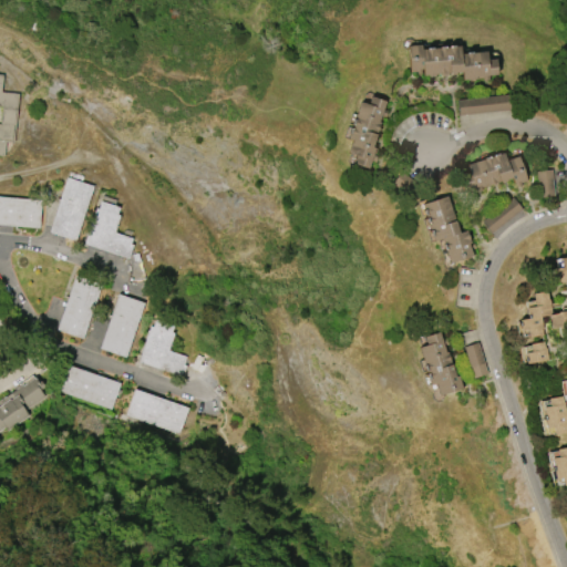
[(408,45),(420,44),(421,49),(459,45),(460,53),(485,52),(486,60),(495,59),(496,75),(487,75),(488,81),(482,81),(482,76),(475,76),(475,79),(474,79),(474,81),(468,81),(468,80),(462,80),(461,72),(456,72),(456,74),(451,75),(450,73),(447,73),(447,75),(441,76),(441,73),(434,74),(434,76),(429,78),(429,74),(422,75),(422,74),(416,74),(415,71),(409,72),(408,45)]
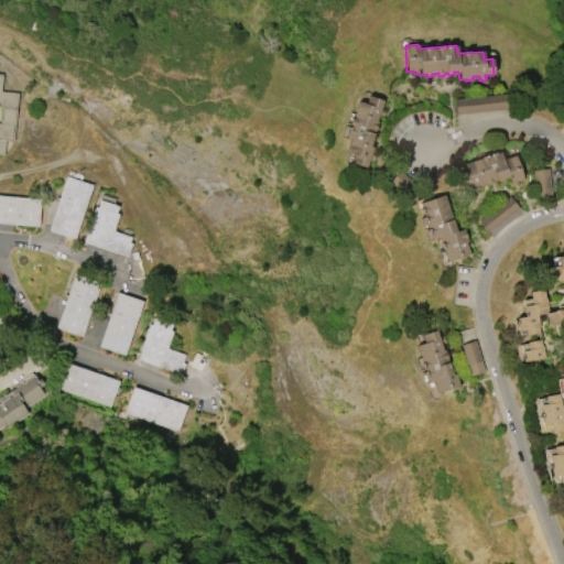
[(19,93),(13,142),(6,141),(4,155),(0,154),(0,73),(2,74),(1,91),(19,93)]
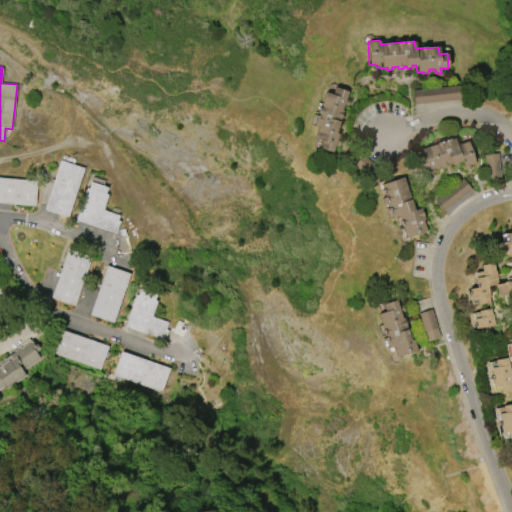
[(460,99),(458,85),(412,91),(414,104),(460,99)]
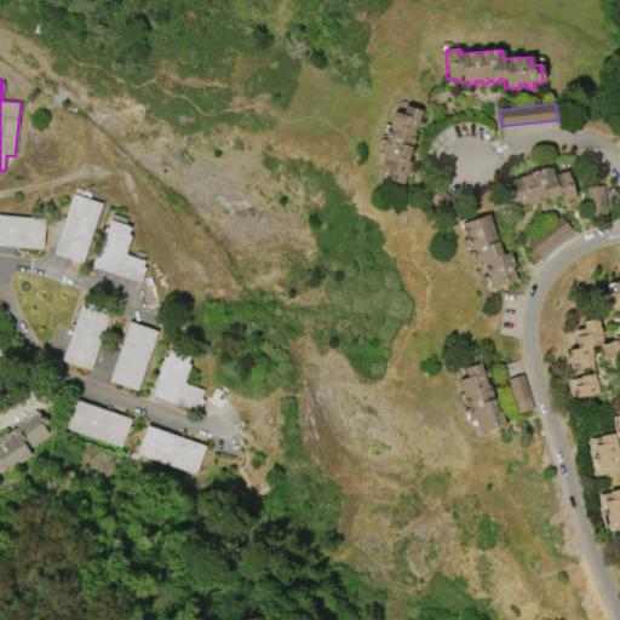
[(379,151),(394,112),(402,114),(405,105),(422,110),(414,133),(415,133),(412,147),(412,148),(407,161),(411,162),(402,184),(385,178),(389,170),(380,167),(385,154),(379,151)]
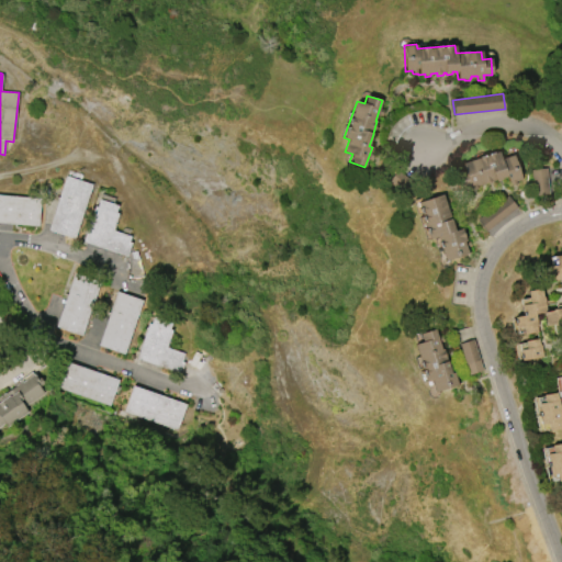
[(462,163),(498,152),(501,158),(514,155),(521,180),(516,181),(516,184),(512,186),(510,181),(508,181),(507,176),(482,183),(482,182),(463,188),(459,175),(465,172),(462,163)]
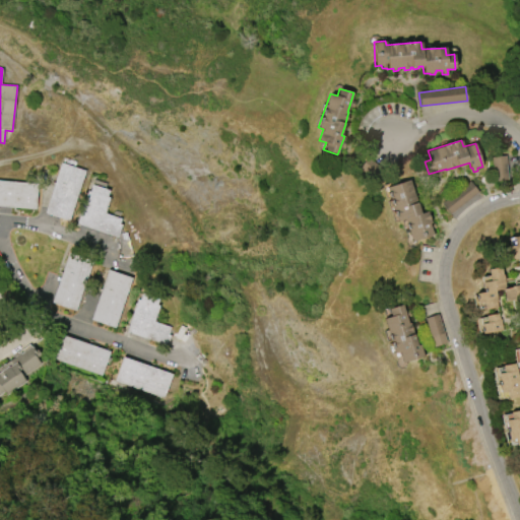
[(494,181),(507,180),(507,156),(494,156),(494,181)]
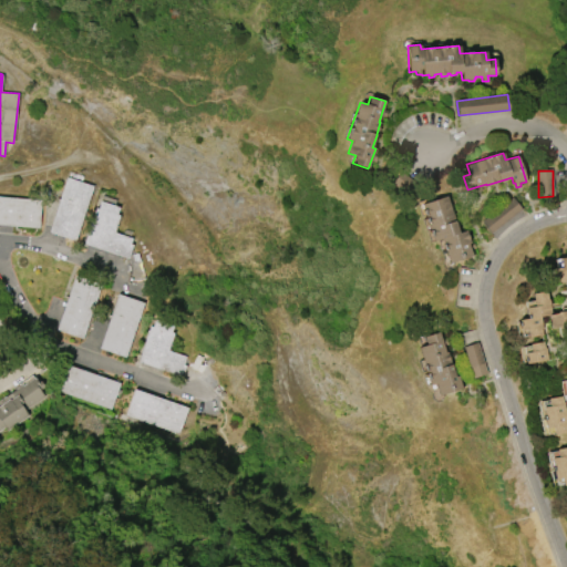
[(48,233),(65,177),(92,186),(75,240),(48,233)]
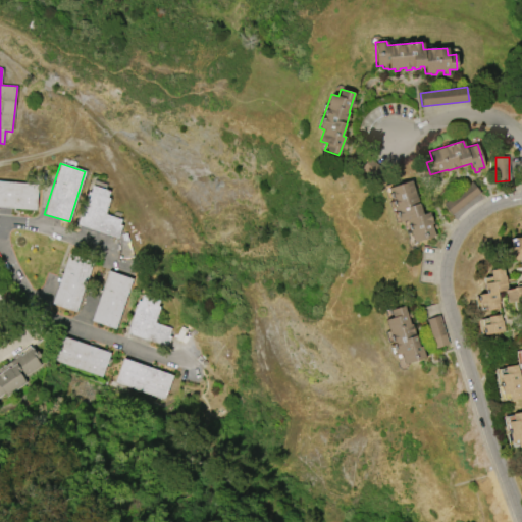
[(0,180),(38,185),(36,210),(0,206),(0,180)]
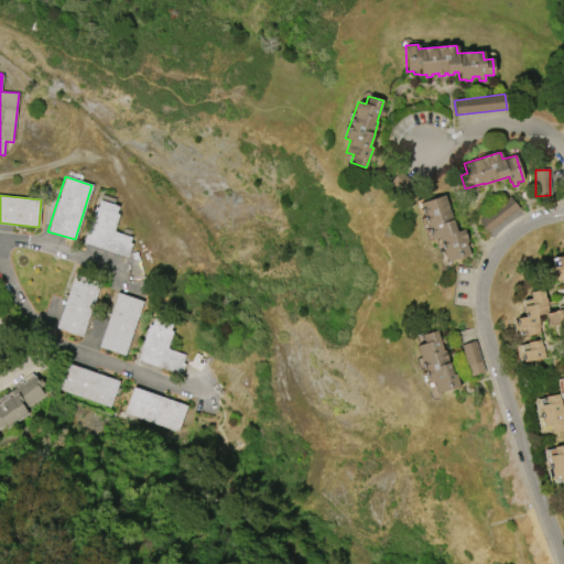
[(419,203),(443,195),(456,231),(463,229),(467,242),(465,242),(469,255),(447,262),(438,237),(431,239),(419,203)]
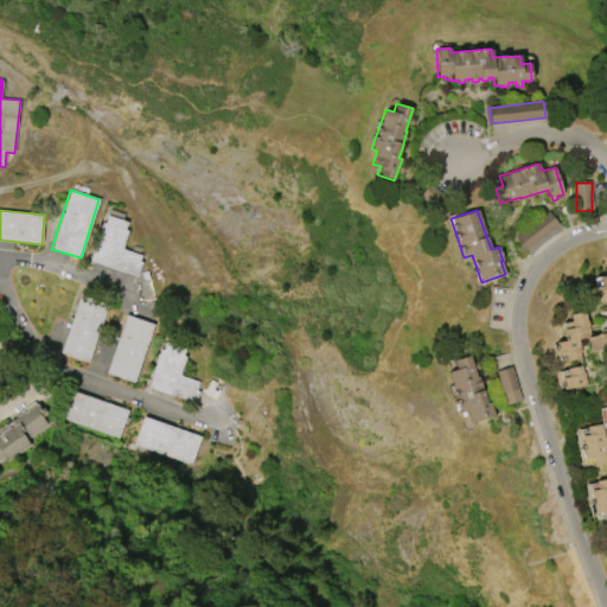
[(558,224),(549,211),(516,238),(525,250),(558,224)]
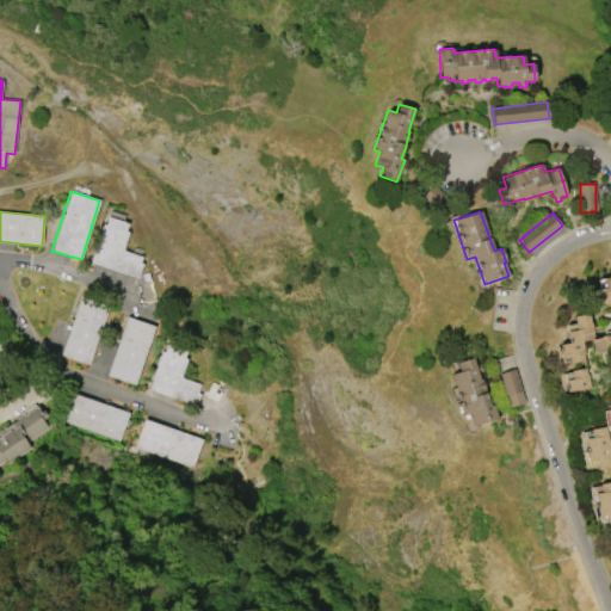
[(137,278),(90,263),(102,224),(104,224),(107,217),(128,223),(125,232),(128,232),(122,251),(141,257),(140,263),(142,264),(137,278)]
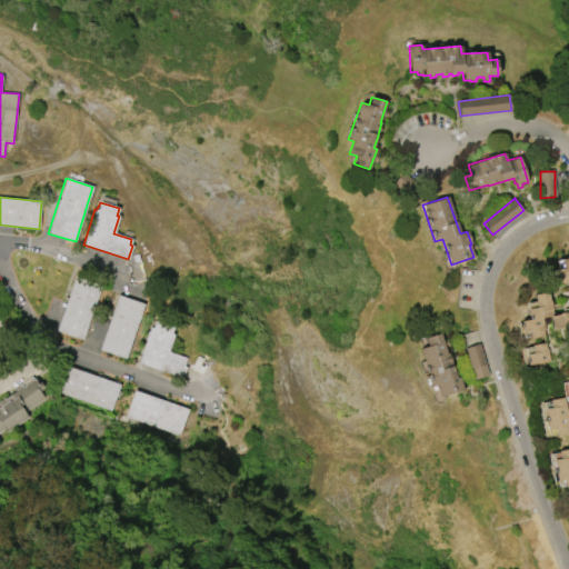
[(568,282),(561,285),(561,282),(553,285),(551,270),(565,268),(562,259),(568,258),(568,282)]
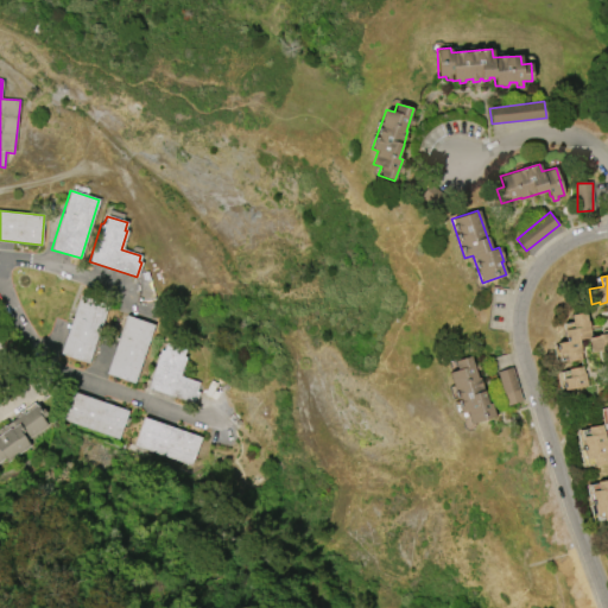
[(59,353),(80,296),(108,305),(88,363),(59,353)]
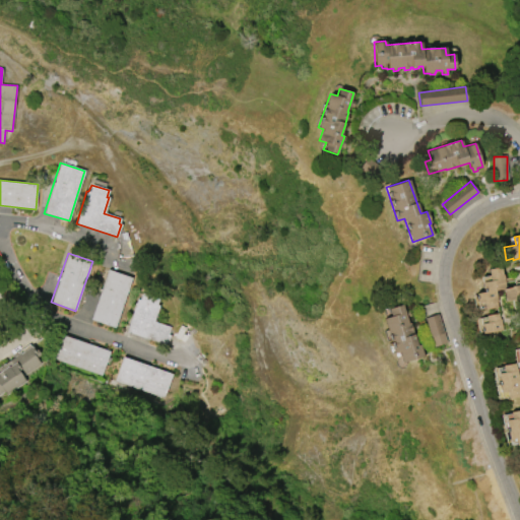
[(519,284),(519,298),(505,301),(503,288),(496,290),(498,302),(497,302),(497,307),(484,309),(483,302),(477,304),(475,294),(483,291),(482,282),(490,280),(489,269),(501,267),(503,274),(504,274),(506,288),(511,287),(511,286),(519,284)]
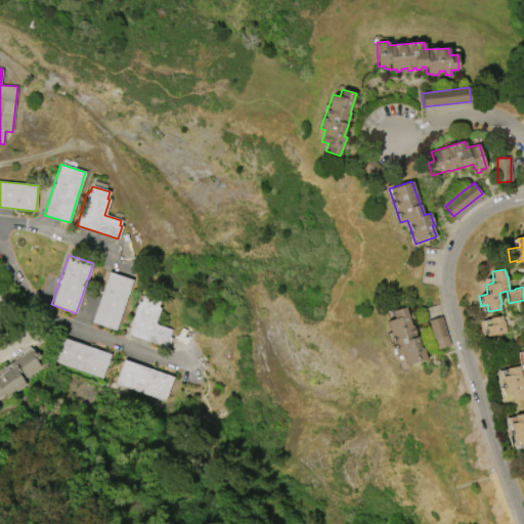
[(91,322),(108,272),(133,280),(116,331),(91,322)]
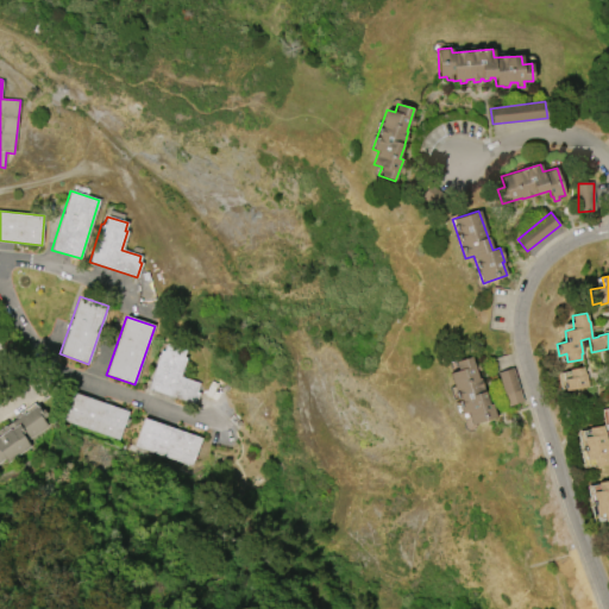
[(180,377),(199,383),(196,391),(200,393),(196,403),(148,388),(161,350),(164,351),(165,345),(186,351),(183,357),(186,358),(180,377)]
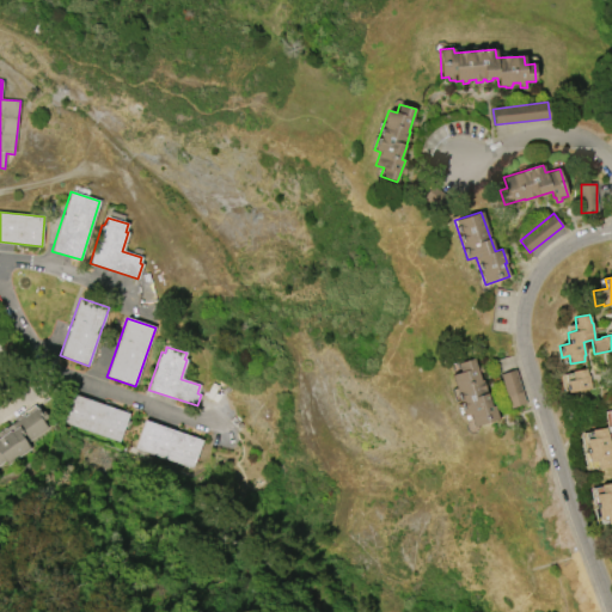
[(457,363),(472,357),(479,380),(482,379),(491,407),(494,405),(499,418),(473,427),(469,414),(465,415),(452,374),(460,372),(457,363)]
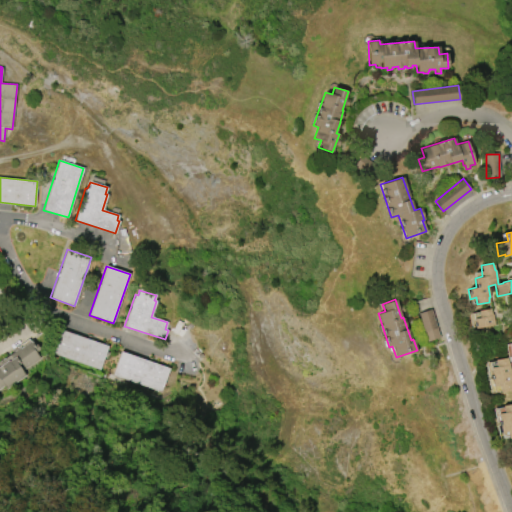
[(495,325),(475,328),(474,319),(480,318),(478,310),(491,308),(492,314),(493,314),(495,325)]
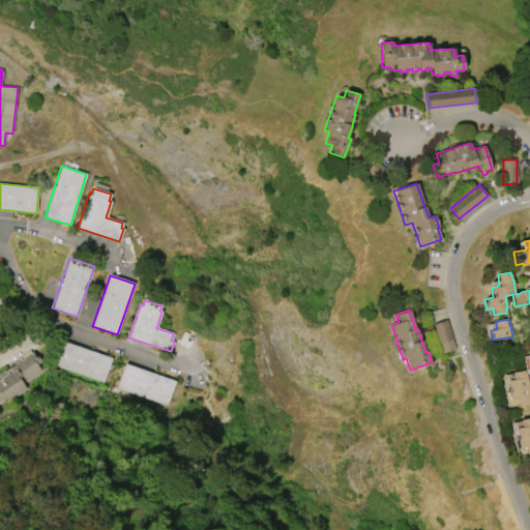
[(455,350),(446,320),(433,324),(443,354),(455,350)]
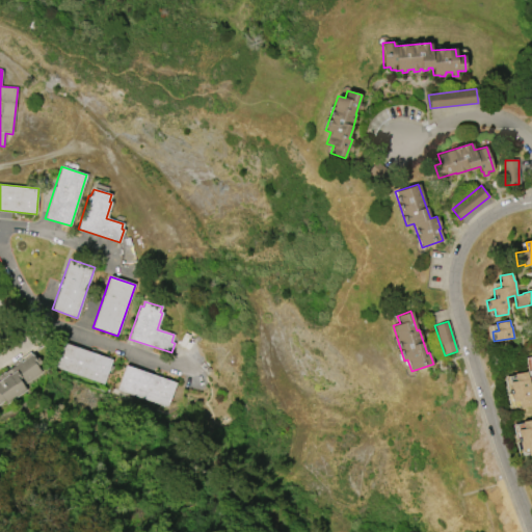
[(104,384),(54,367),(62,342),(112,360),(104,384)]
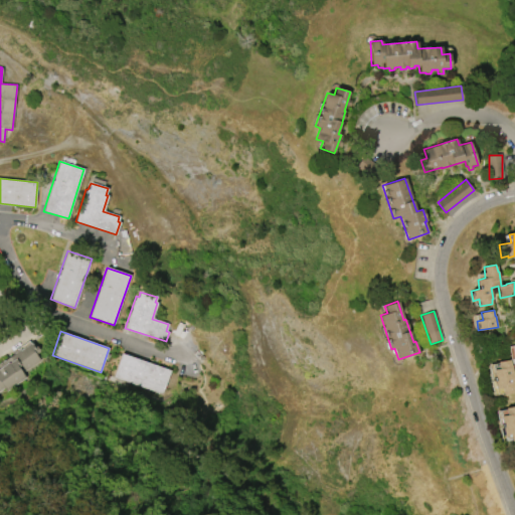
[(0,362),(4,360),(20,349),(20,350),(31,342),(34,347),(36,346),(40,351),(36,354),(40,360),(22,373),(26,377),(7,391),(4,388),(0,390),(0,362)]
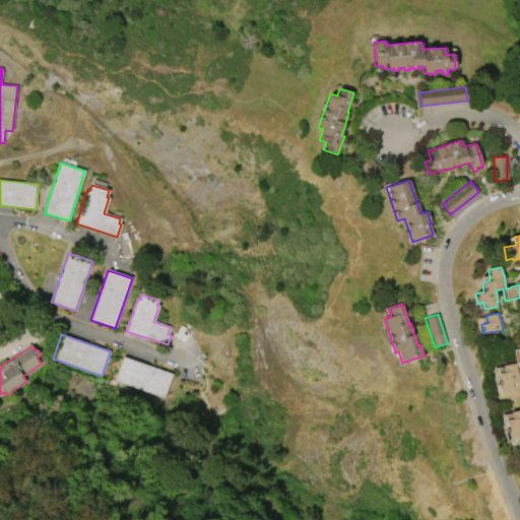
[(122,356),(172,374),(164,398),(114,381),(122,356)]
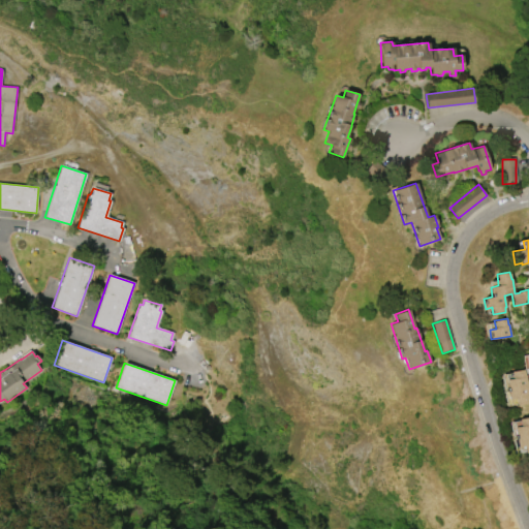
[(525,370),(525,375),(526,375),(528,392),(528,404),(518,406),(517,399),(509,400),(506,380),(512,379),(511,372),(525,370)]
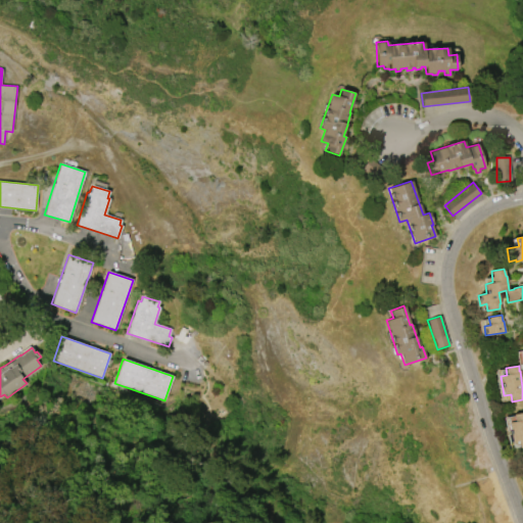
[(514,415),(522,412),(522,446),(520,447),(519,441),(513,442),(509,422),(515,421),(514,415)]
